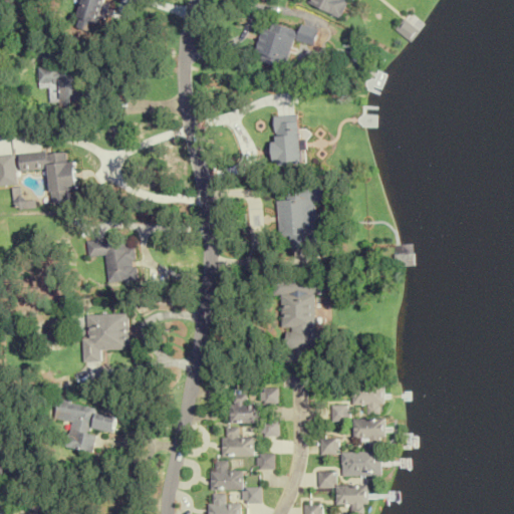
[(81,0),(76,18),(98,23),(104,0),(81,0)]
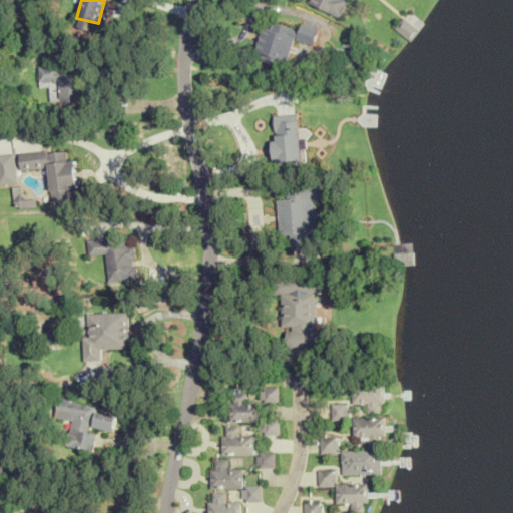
[(343,18),(350,0),(307,0),(306,2),(343,18)]
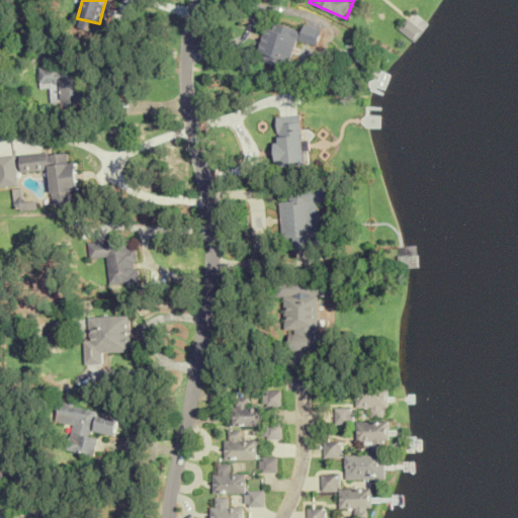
[(415,39),(422,30),(409,20),(402,29),(415,39)]
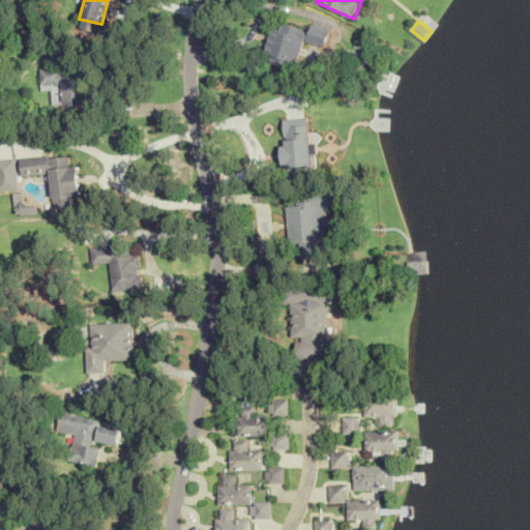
[(302,39),(324,46),(329,30),(311,25),(308,30),(280,22),(277,28),(271,26),(263,53),(271,55),(269,62),(294,69),(302,39)]
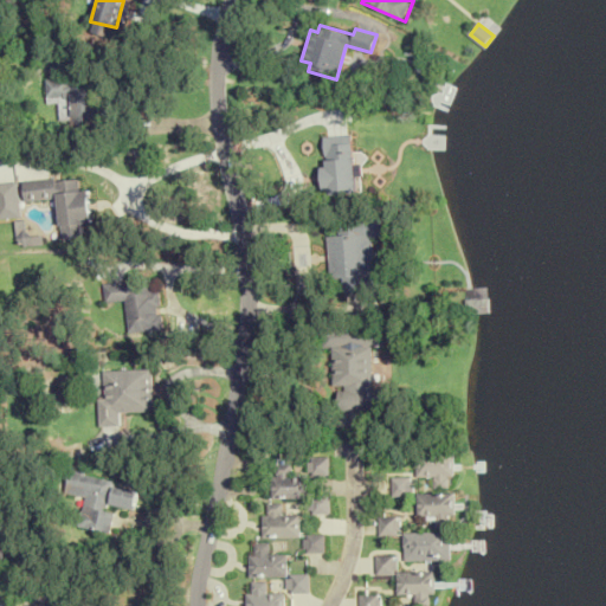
[(45,103),(70,103),(70,126),(96,126),(96,79),(45,79),(45,103)]
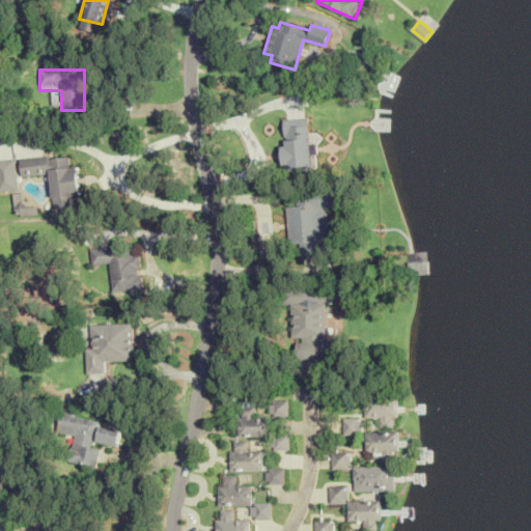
[(310,118),(282,118),(283,170),(312,169),(310,118)]
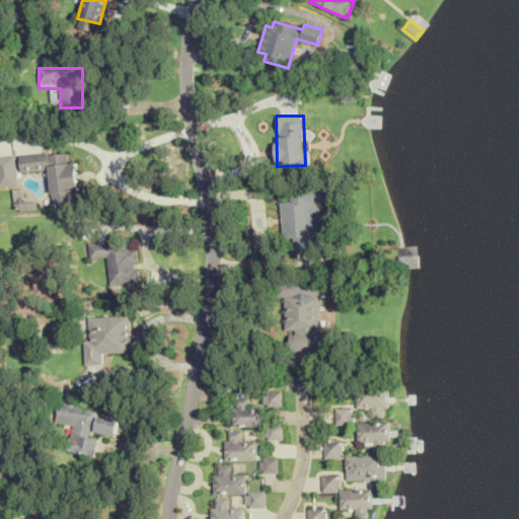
[(76,161),(68,162),(67,152),(16,155),(17,171),(49,169),(52,203),(71,202),(71,191),(78,190),(76,161)]
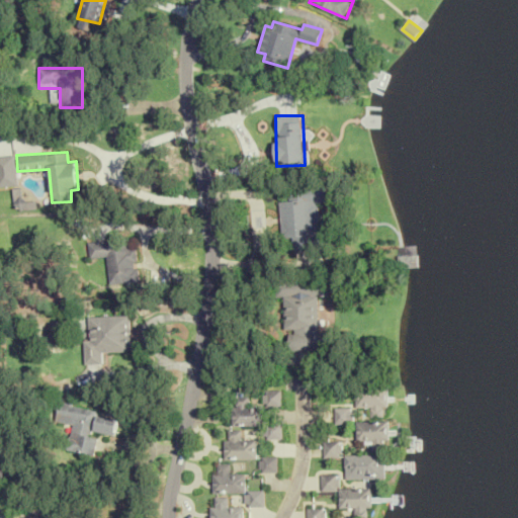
[(329,248),(329,230),(320,231),(319,202),(327,202),(327,184),(287,186),(288,200),(279,201),(280,239),(290,239),(290,250),(329,248)]
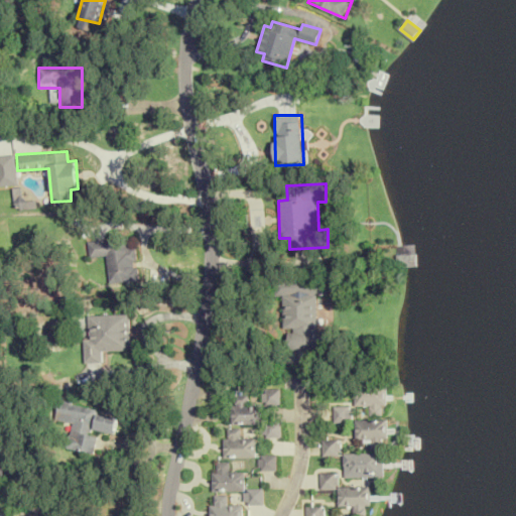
[(89,257),(107,256),(108,281),(136,280),(135,249),(130,249),(129,239),(89,240),(89,257)]
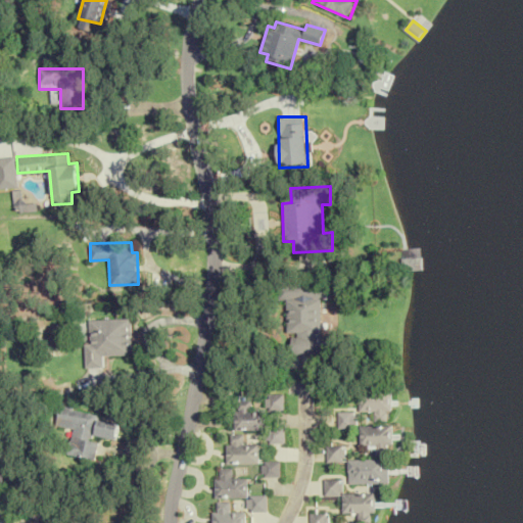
[(287,299),(287,333),(292,333),(292,352),(337,353),(338,336),(321,336),(322,299),(336,299),(336,283),(278,283),(278,299),(287,299)]
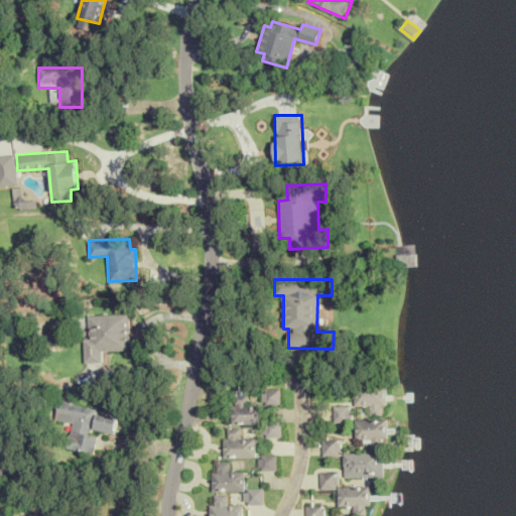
[(89,315),(89,339),(84,340),(85,363),(103,363),(102,351),(130,350),(129,314),(89,315)]
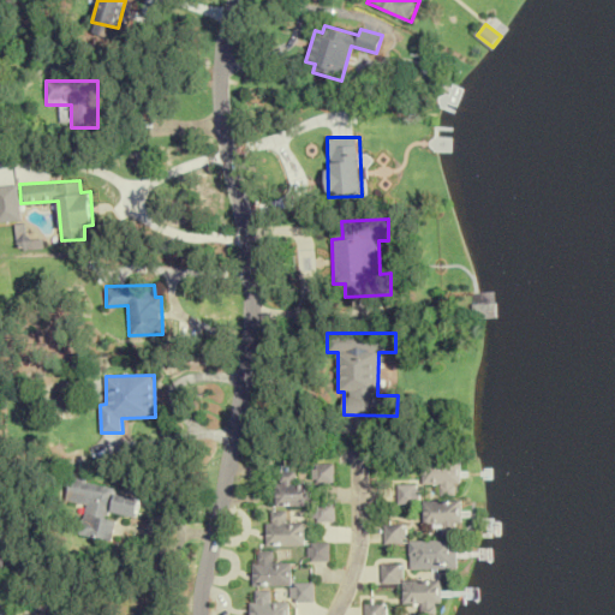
[(441,483),(441,494),(460,494),(460,459),(423,459),(423,483),(441,483)]
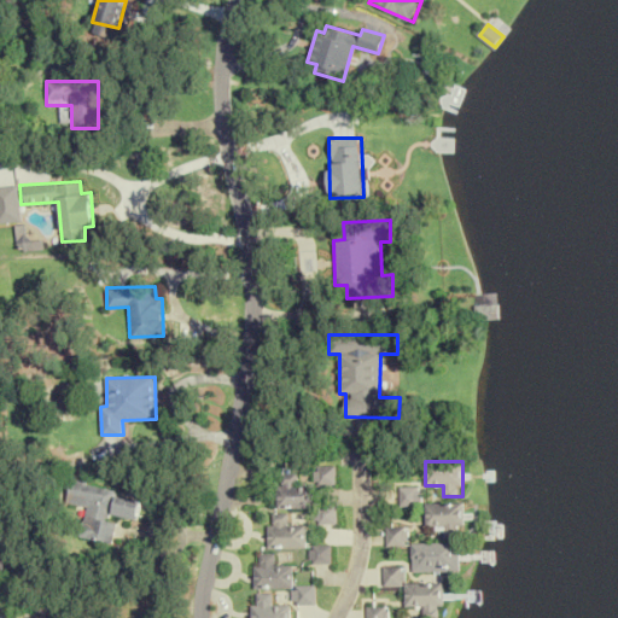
[(334,466),(314,466),(314,484),(334,484),(334,466)]
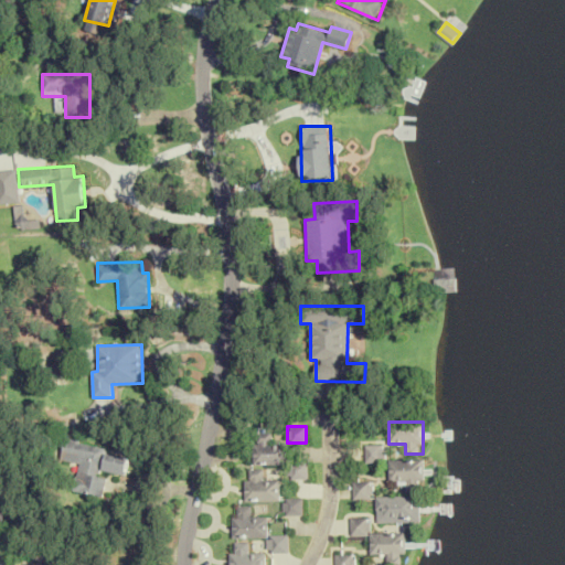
[(287,465),(287,443),(272,443),(272,432),(253,432),(253,465),(287,465)]
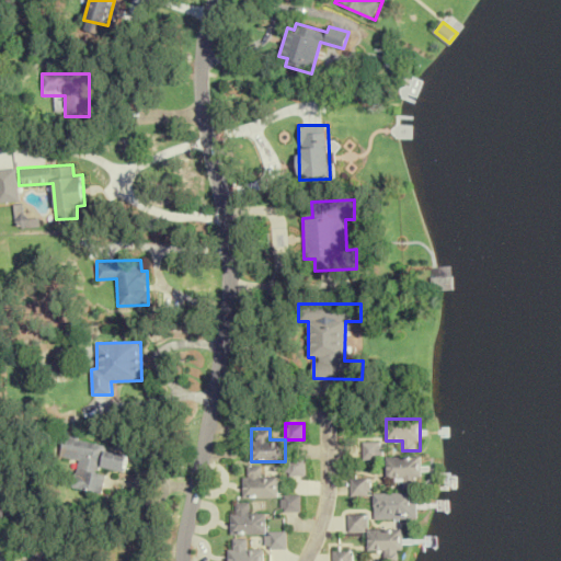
[(102,492),(107,469),(124,472),(128,451),(63,437),(53,481),(102,492)]
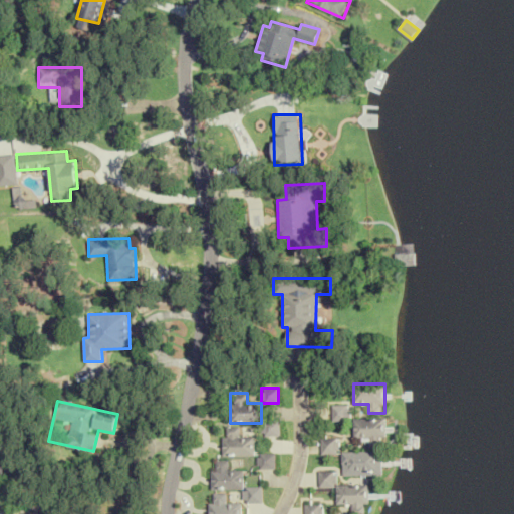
[(350,405),(332,405),(332,421),(350,421),(350,405)]
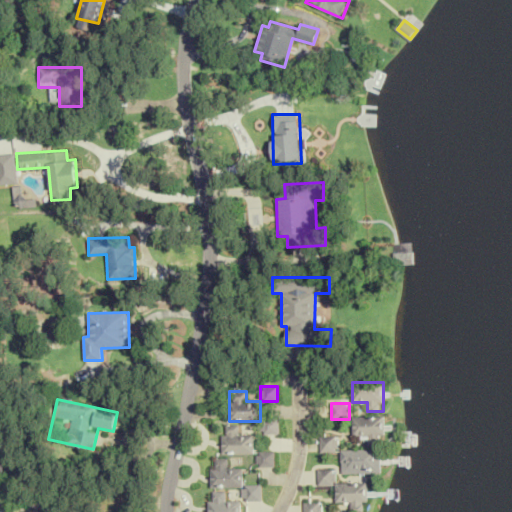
[(385,416),(353,416),(353,435),(385,435),(385,416)]
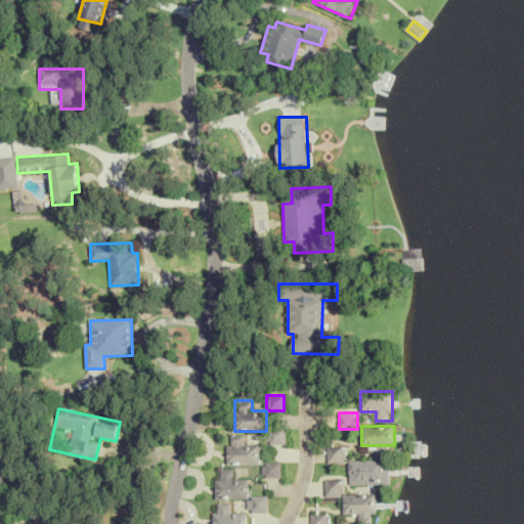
[(284,430),(266,432),(268,444),(285,442),(284,430)]
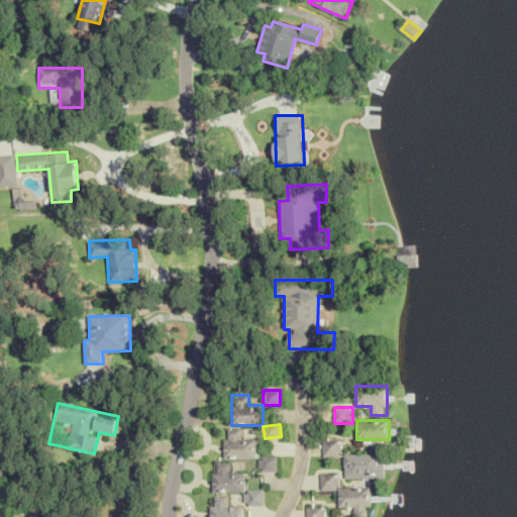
[(255,458),(255,439),(240,439),(240,430),(223,430),(223,458),(255,458)]
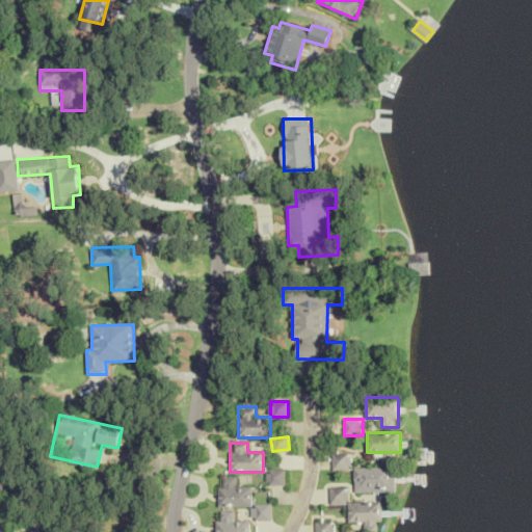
[(349,454),(333,454),(333,470),(349,470),(349,454)]
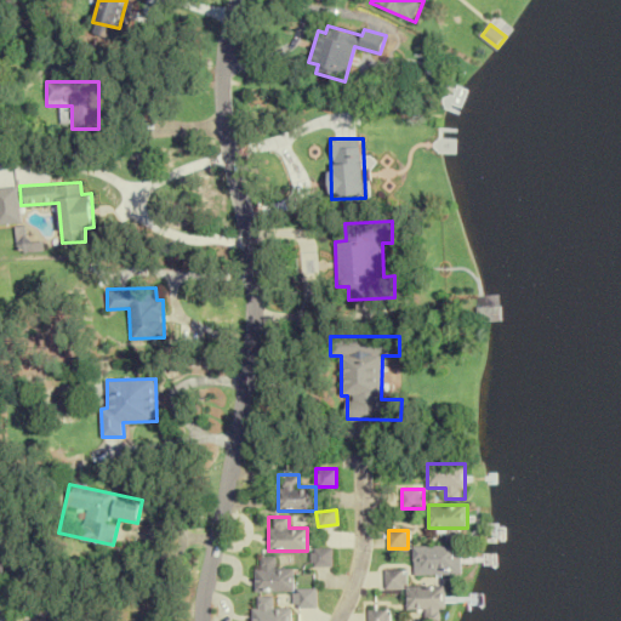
[(414,546),(414,574),(461,574),(461,546),(414,546)]
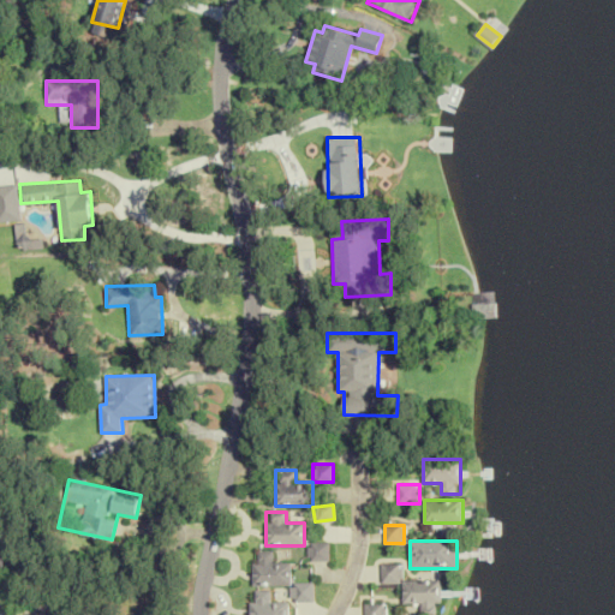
[(329,561),(329,543),(309,543),(309,561),(329,561)]
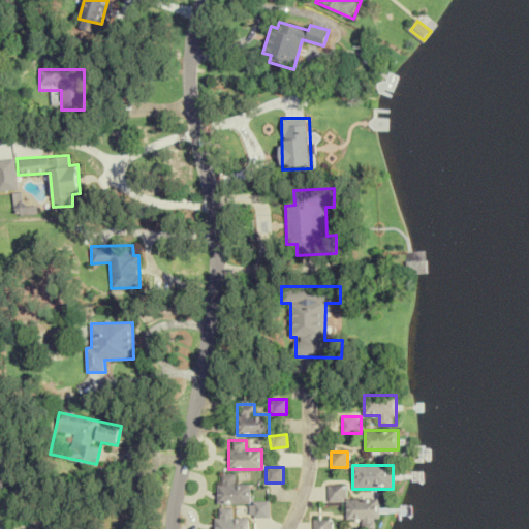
[(250,503),(250,484),(234,484),(234,474),(218,474),(218,503),(250,503)]
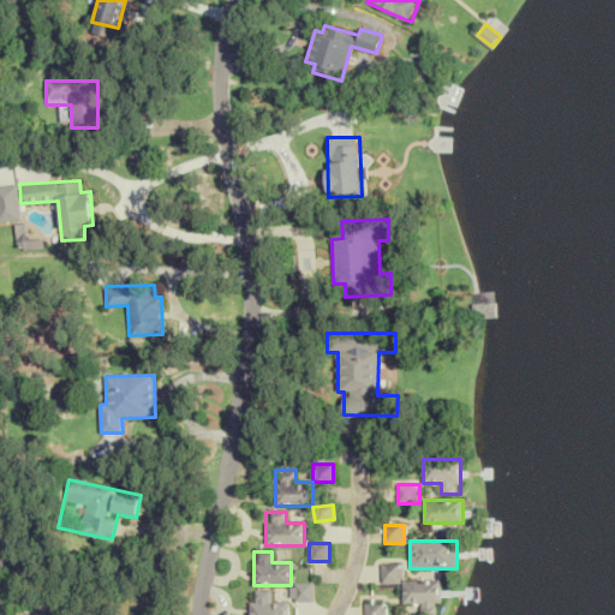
[(401,565),(381,565),(381,583),(401,583),(401,565)]
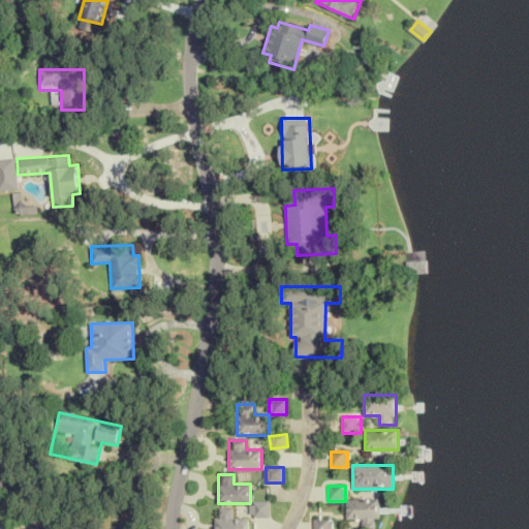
[(363,519),(363,527),(379,527),(379,499),(347,499),(347,519),(363,519)]
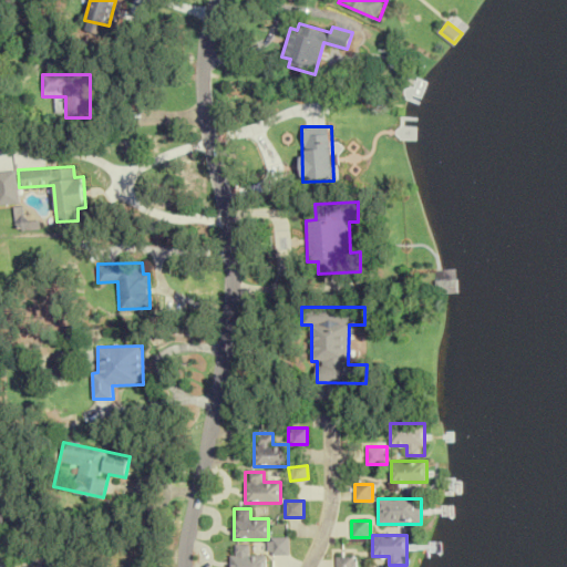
[(354,566),(354,556),(336,556),(334,566),(354,566)]
